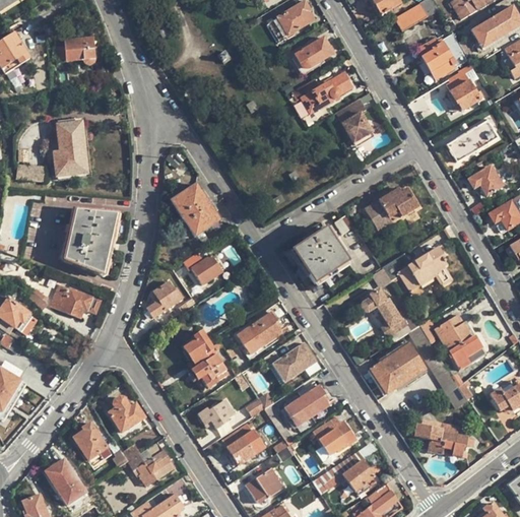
[(0,9),(15,0),(7,0),(0,4),(0,9)]
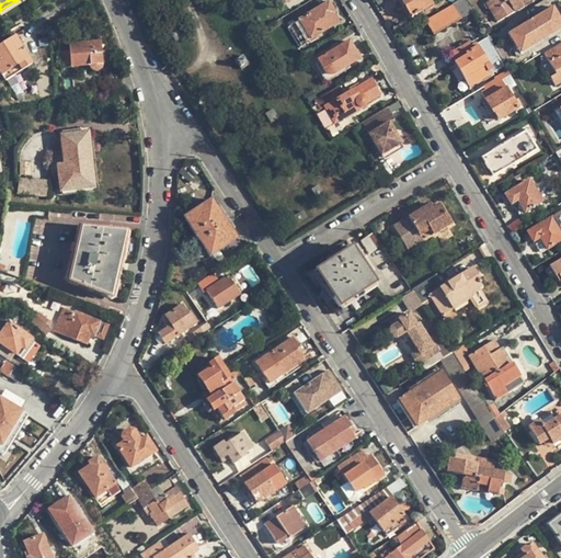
[(401,0),(403,3),(410,15),(431,2),(430,0),(401,0)]
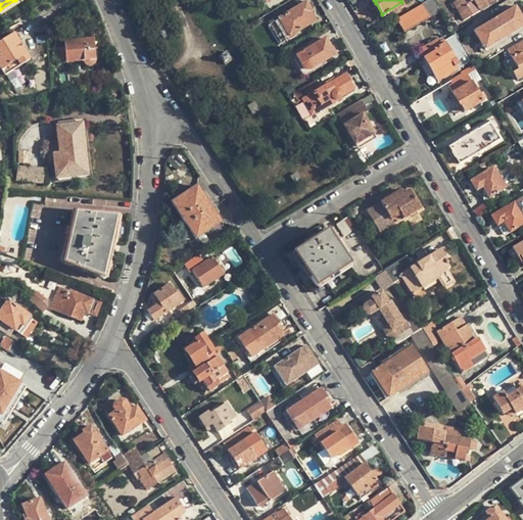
[(454,0),(452,1),(461,17),(469,12),(477,8),(478,10),(496,0),(454,0)]
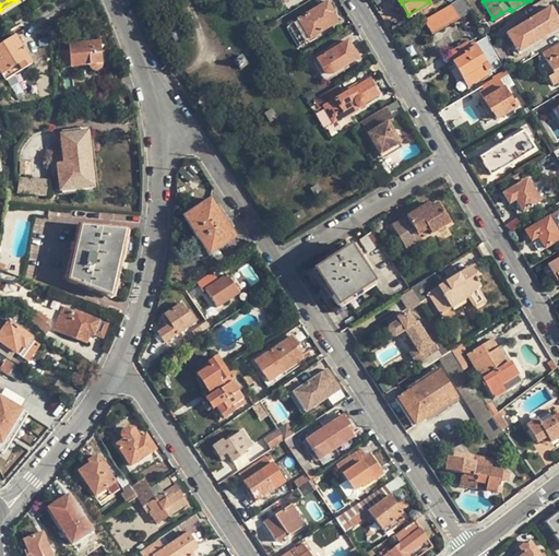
[(328,1),(298,19),(308,37),(336,21),(331,12),(333,11),(328,1)]
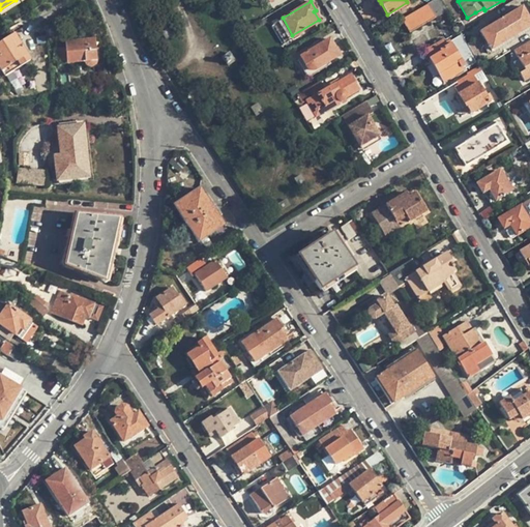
[(436,15),(428,2),(402,18),(409,30),(436,15)]
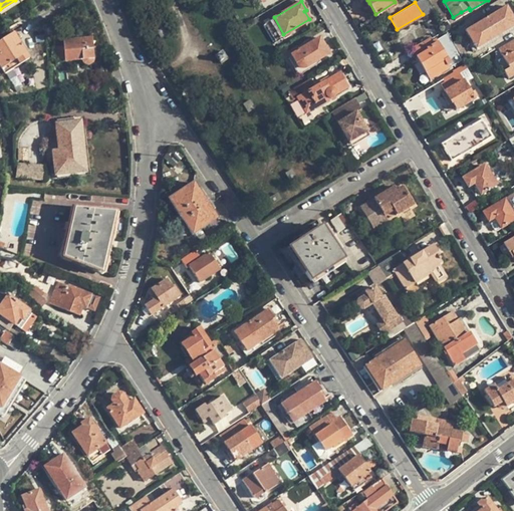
[(370,16),(375,14),(369,3),(365,6),(370,16)]
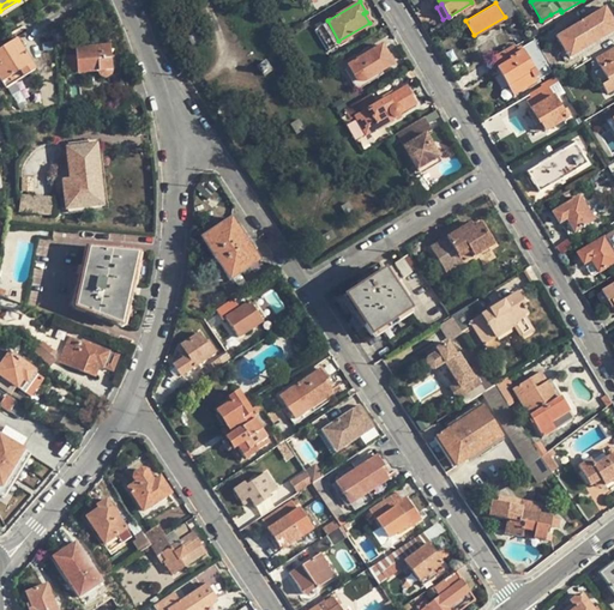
[(613,24),(602,6),(555,35),(569,56),(613,26),(613,24)]
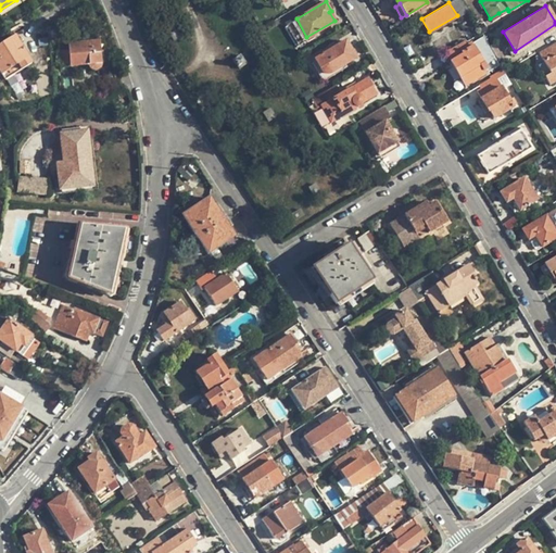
[(297,19),(287,24),(297,42),(306,37),(297,19)]
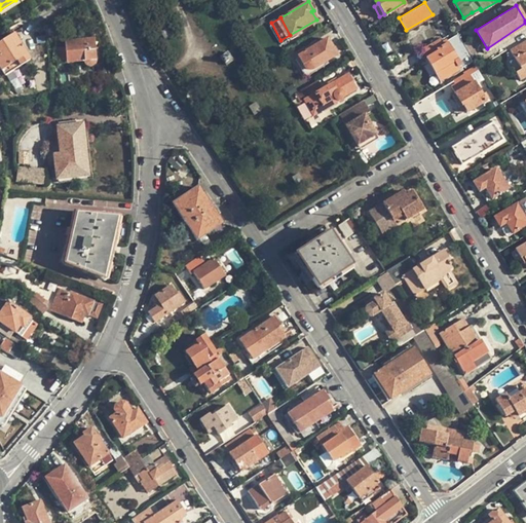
[(525,29),(525,23),(487,48),(489,52),(525,29)]
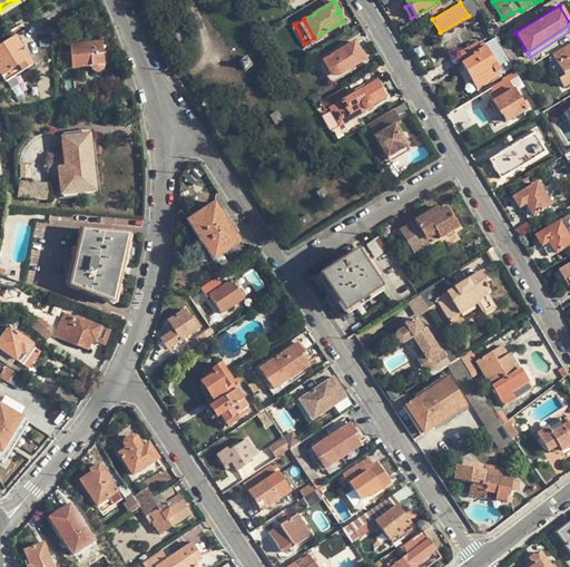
[(23,46),(17,33),(10,37),(18,50),(23,46)]
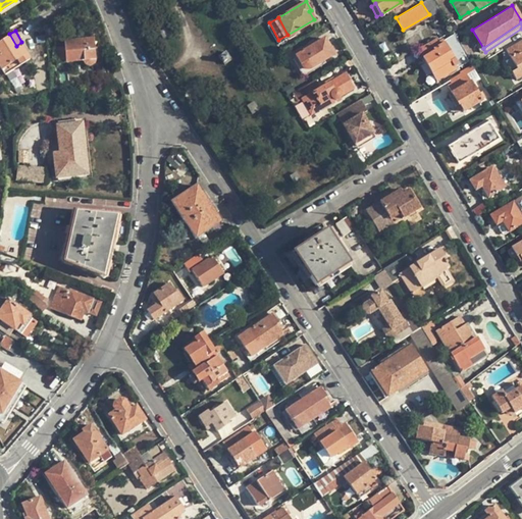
[(433,49),(422,56),(436,80),(456,67),(456,66),(468,59),(453,33),(442,39),(441,37),(430,44),(433,49)]
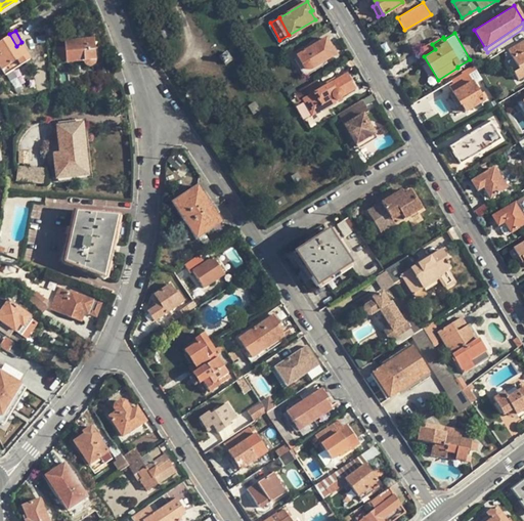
[(463,33),(457,36),(466,49),(471,46),(463,33)]
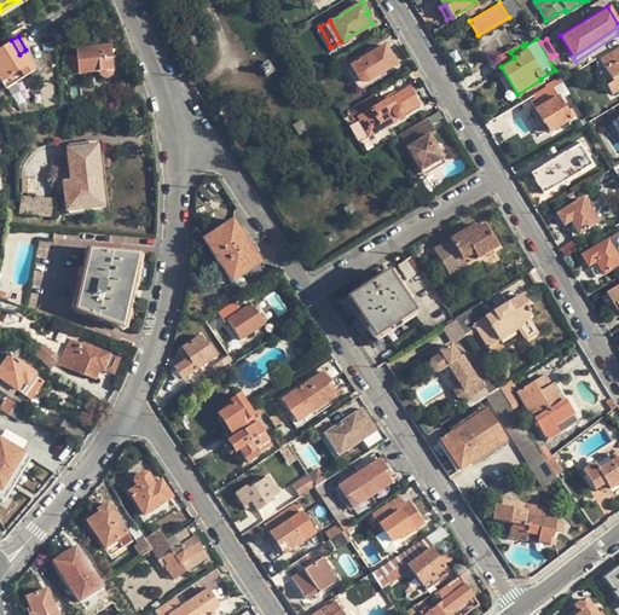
[(11,40),(0,46),(0,75),(3,80),(19,70),(22,75),(36,67),(25,50),(19,54),(11,40)]
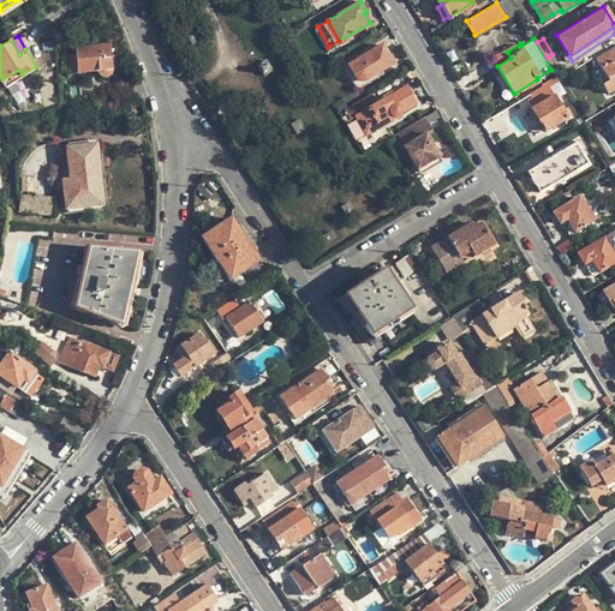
[(101,43),(65,46),(67,71),(99,69),(99,71),(101,72),(103,73),(106,73),(109,72),(111,70),(112,66),(109,55),(102,55),(101,43)]
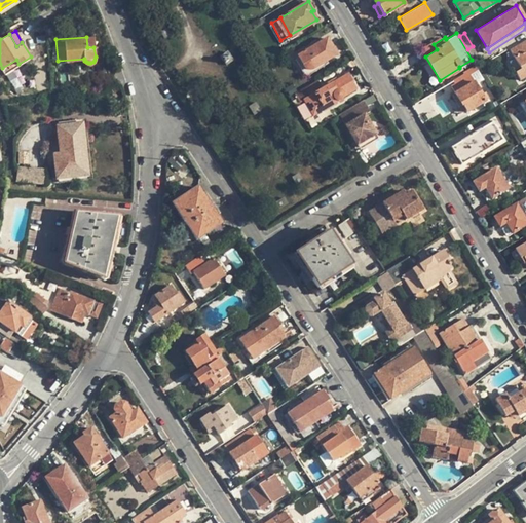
[(300,53),(297,55),(303,65),(304,67),(306,67),(309,68),(311,68),(316,66),(326,61),(336,54),(327,37),(317,43),(312,46),(300,53)]
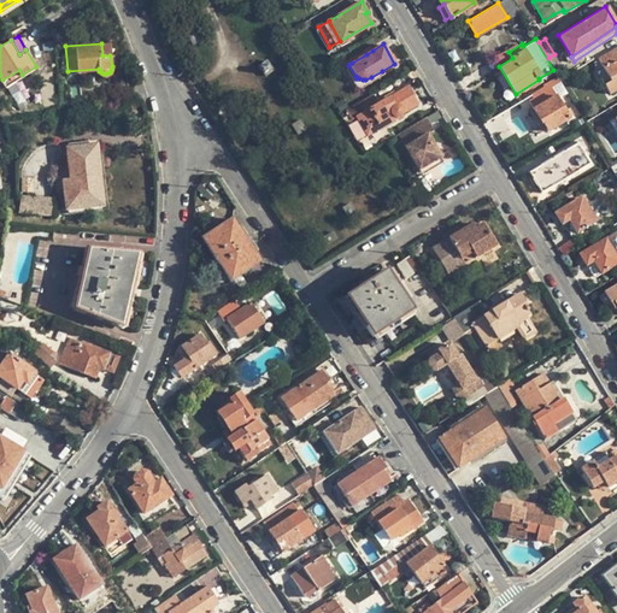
[(616,46),(598,58),(604,68),(611,80),(605,83),(610,93),(616,88),(616,46)]
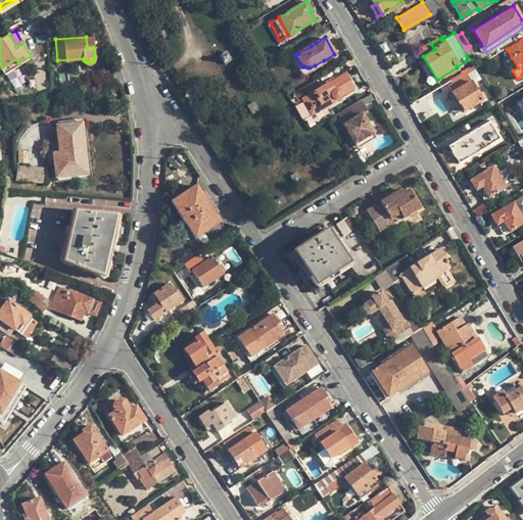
[(419,48),(423,56),(434,49),(431,44),(430,42),(419,48)]
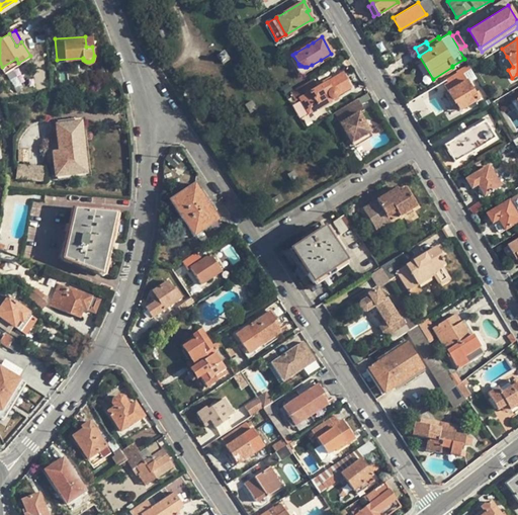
[(298,64),(292,55),(289,57),(297,69),(299,73),(301,74),(303,74),(304,73),(333,56),(331,54),(321,60),(312,65),(307,67),(305,67),(301,66),(299,66),(298,64)]
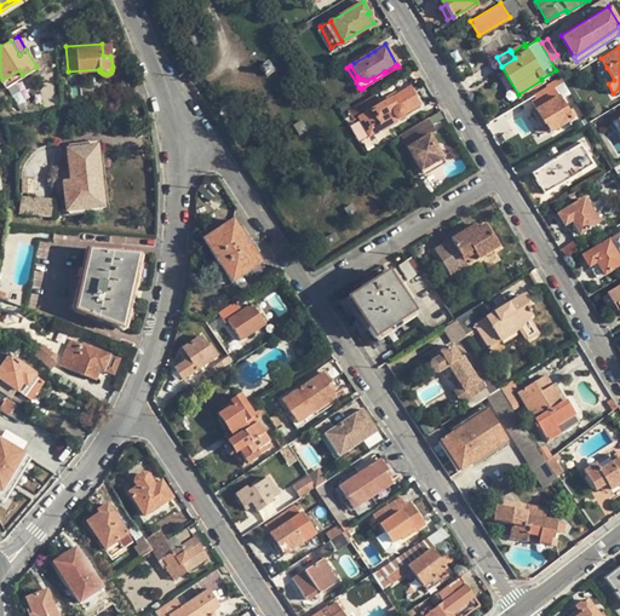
[(608,84),(614,80),(607,68),(601,72),(608,84)]
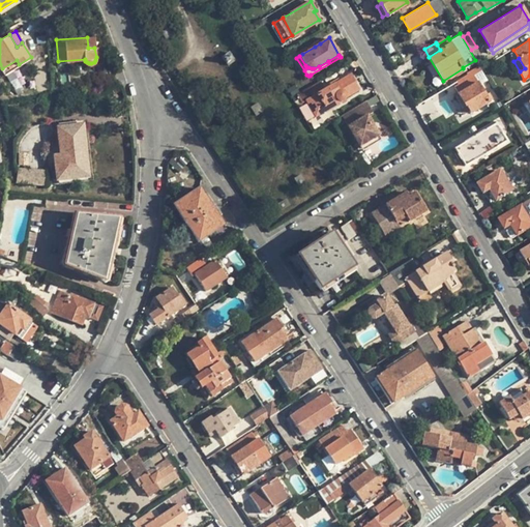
[(17,60),(2,68),(4,72),(19,64),(17,60)]
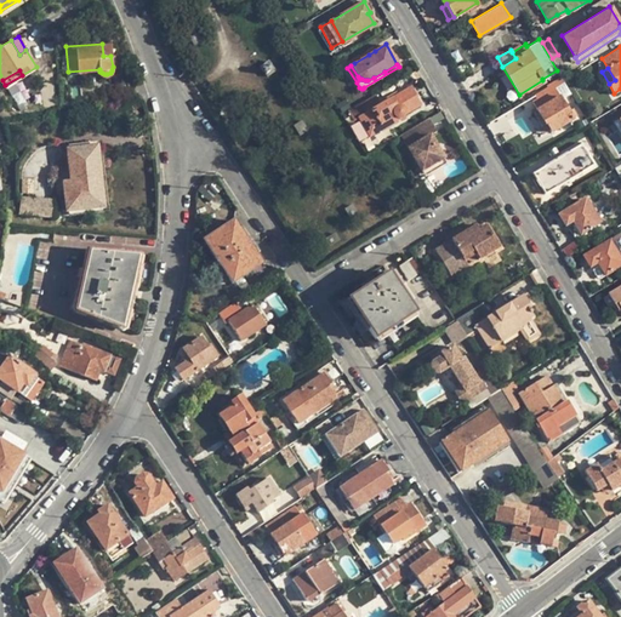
[(550,85),(563,78),(562,73),(547,81),(550,85)]
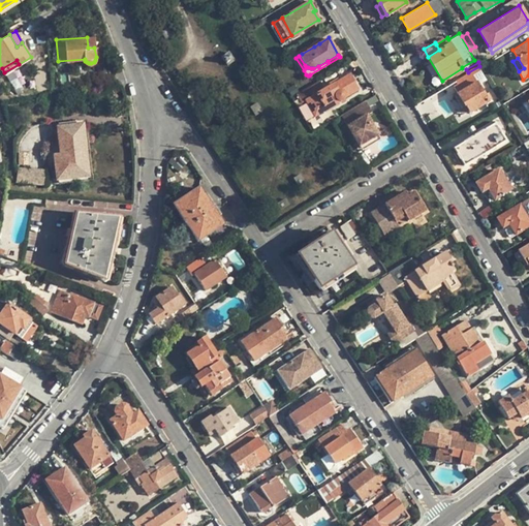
[(481,67),(479,66),(468,72),(456,80),(457,82),(481,67)]
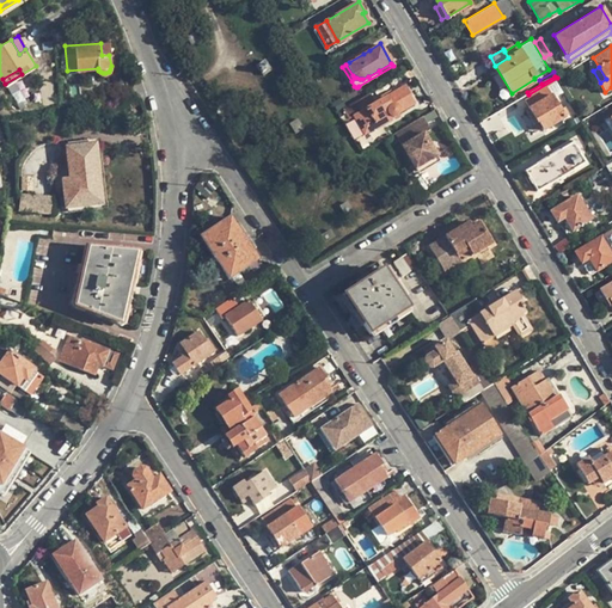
[(528,94),(525,97),(530,105),(543,127),(544,129),(567,116),(565,115),(561,106),(554,94),(563,90),(557,78),(528,94)]
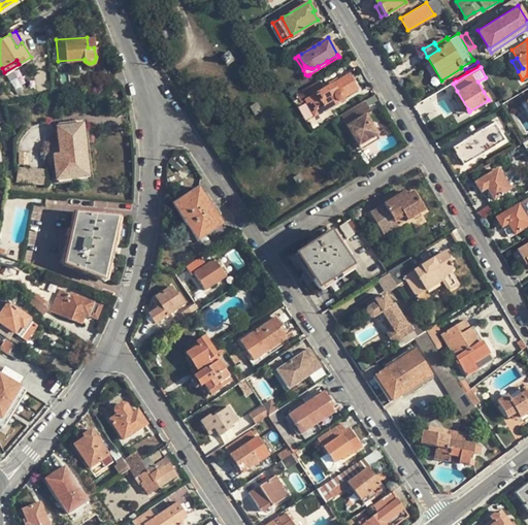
[(319,78),(296,92),(300,101),(304,98),(314,116),(324,108),(325,109),(337,103),(335,100),(338,99),(340,99),(341,98),(342,97),(343,96),(357,88),(348,73),(323,87),(319,78)]
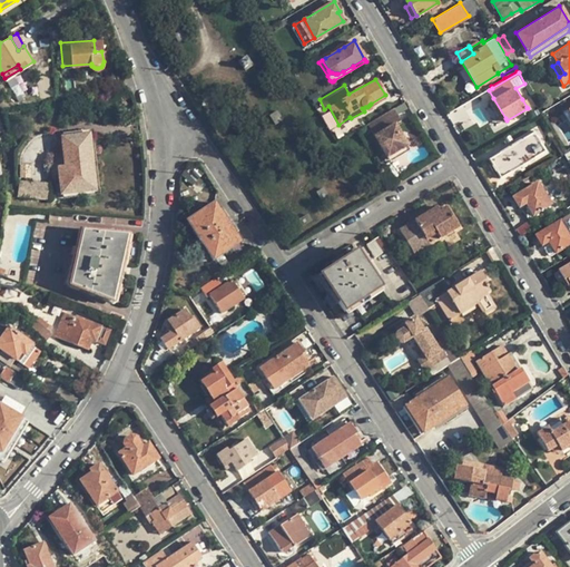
[(499,123),(505,118),(493,98),(489,100),(497,114),(494,115),(499,123)]
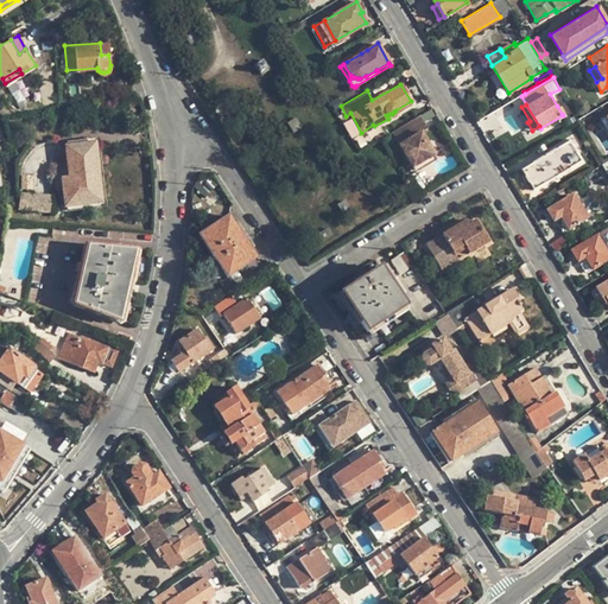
[(418,115),(391,131),(411,166),(432,153),(429,146),(430,146),(420,131),(426,128),(418,115)]
